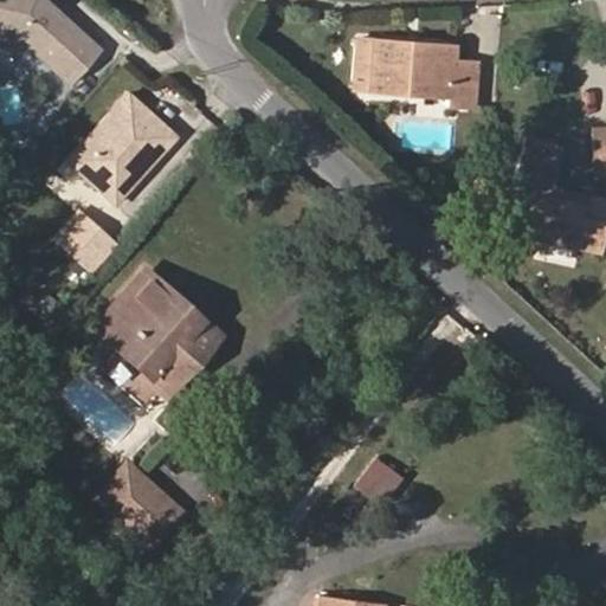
[(0,0),(0,30),(12,32),(68,83),(101,46),(49,0),(0,0)]
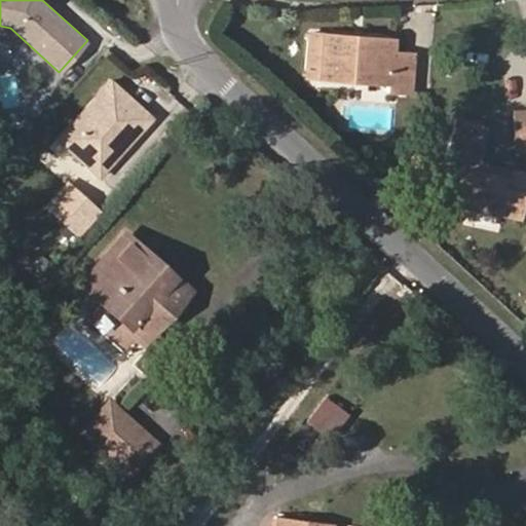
[(410,91),(412,53),(392,51),(393,39),(363,37),(363,42),(345,41),(345,36),(308,33),(305,76),(388,82),(388,89),(410,91)]
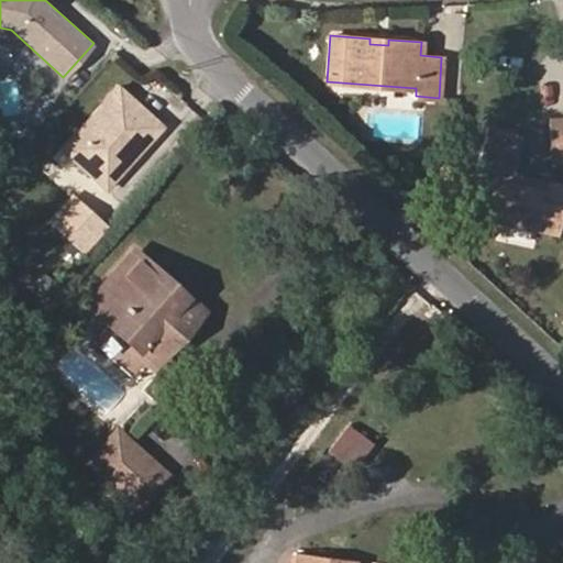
[(107,190),(151,142),(103,100),(61,148),(107,190)]
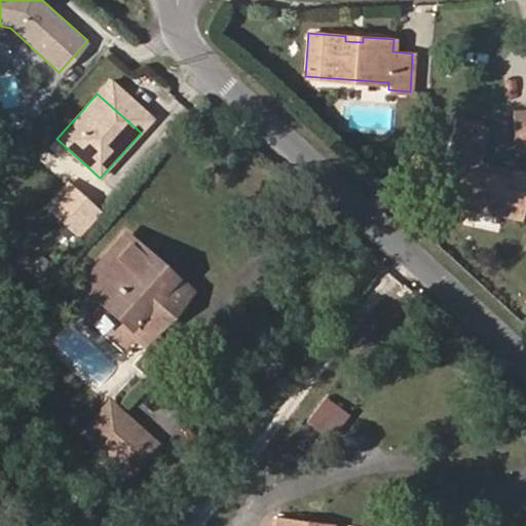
[(525,109),(514,111),(516,153),(525,151),(525,109)]
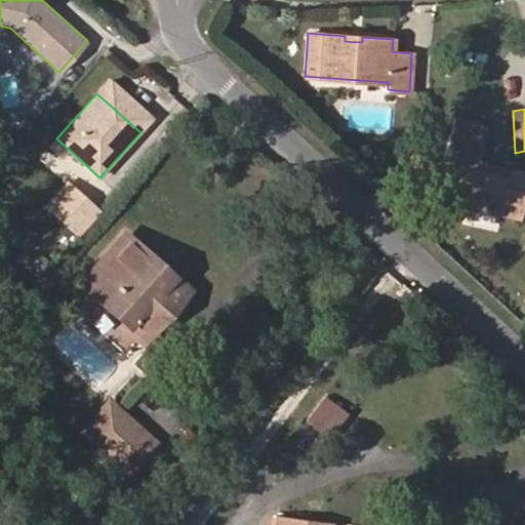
[(519,217),(524,186),(524,172),(477,162),(484,127),(454,121),(446,158),(449,159),(441,201),(519,217)]
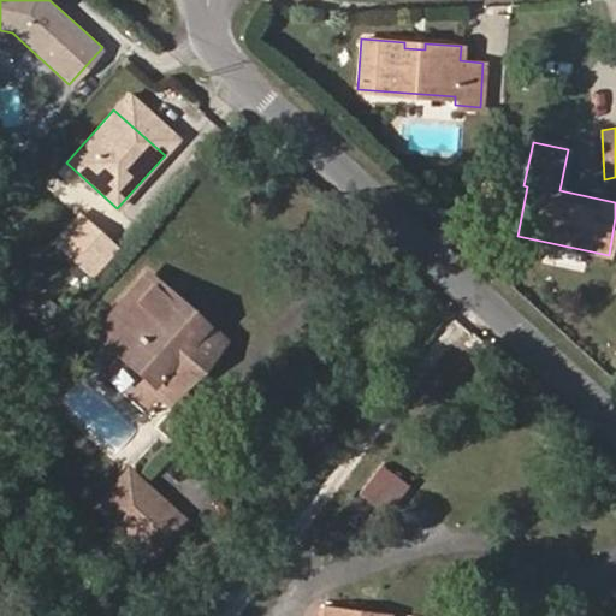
[(195,330),(179,317),(185,309),(147,274),(95,331),(149,381),(152,378),(172,397),(221,342),(202,324),(195,330)]
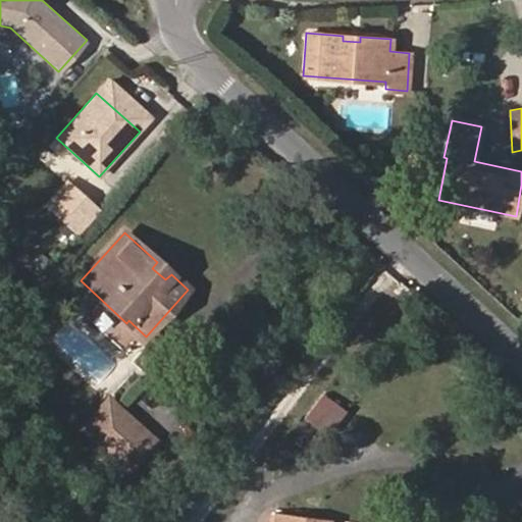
[(171,274),(157,262),(152,268),(165,279),(171,274)]
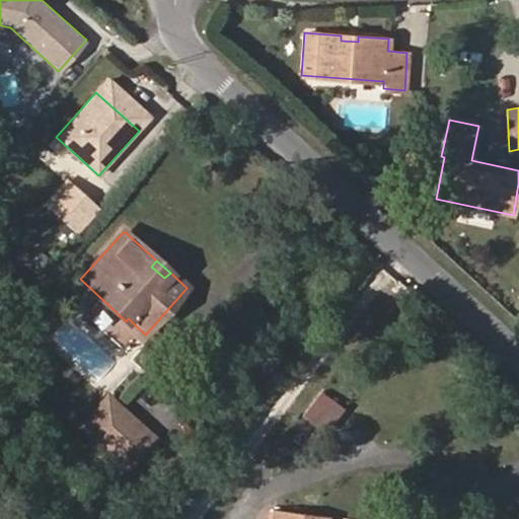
[(303,395),(297,389),(289,396),(295,402),(303,395)]
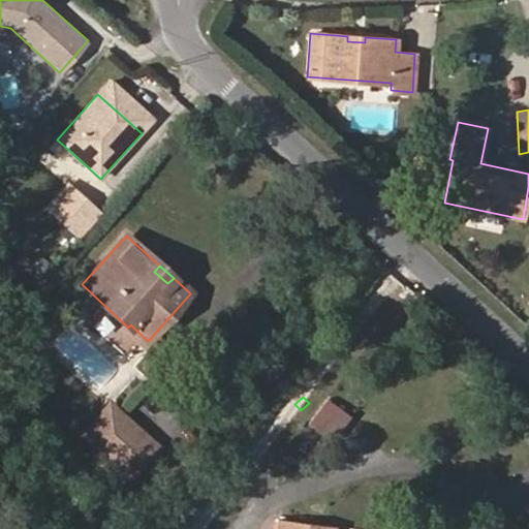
[(93,444),(121,413),(109,403),(81,434),(93,444)]
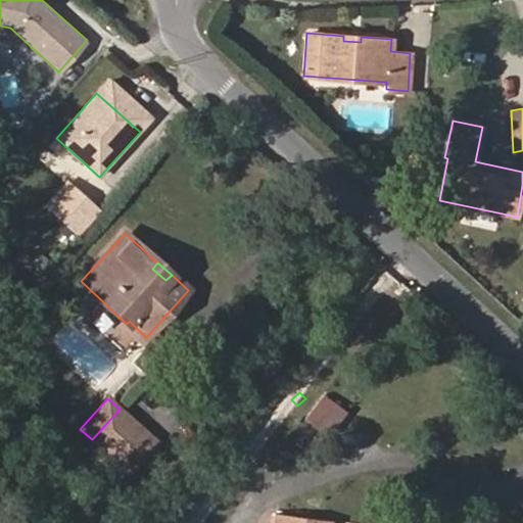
[(128,471),(155,440),(131,419),(120,409),(92,439),(128,471)]
